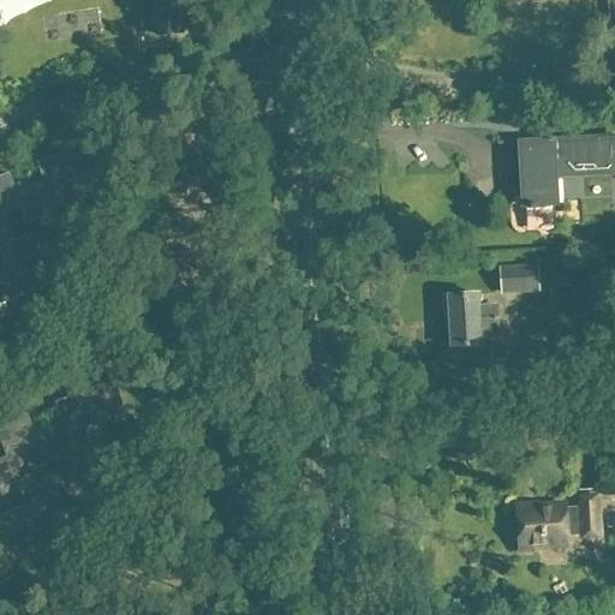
[(614,81),(614,0),(608,0),(610,36),(613,61),(602,63),(604,82),(614,81)]
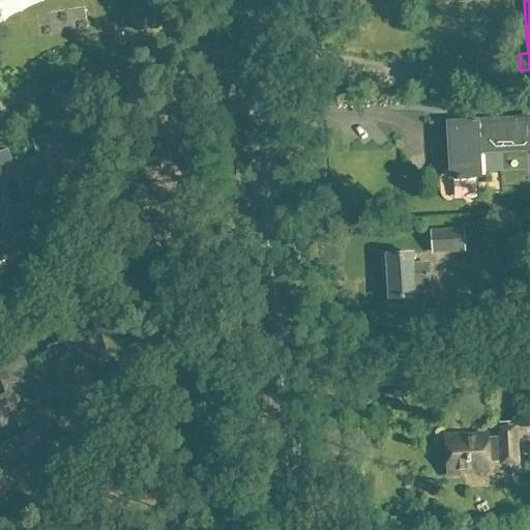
[(155,10),(134,12),(135,31),(157,30),(155,10)]
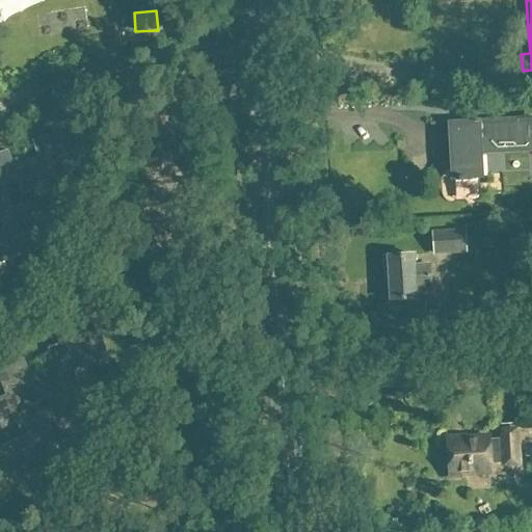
[(531,118),(451,123),(454,179),(481,178),(479,150),(531,147),(531,118)]
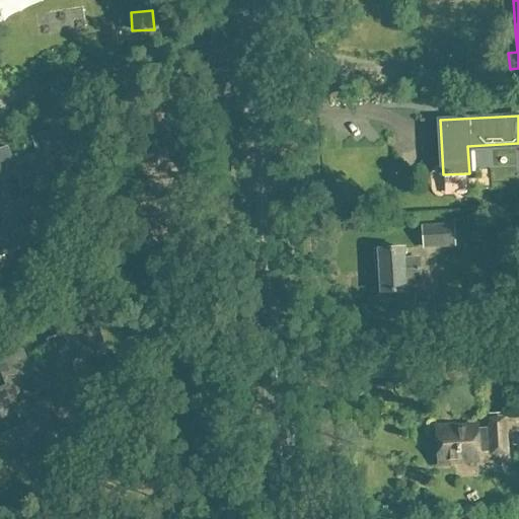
[(32,138),(39,153),(44,164),(69,154),(60,128),(32,138)]
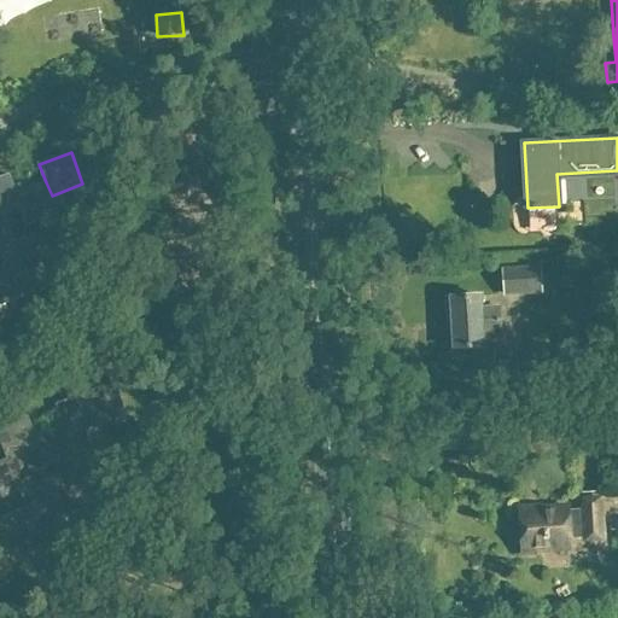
[(0,214),(3,214),(21,208),(16,193),(9,175),(0,178),(0,214)]
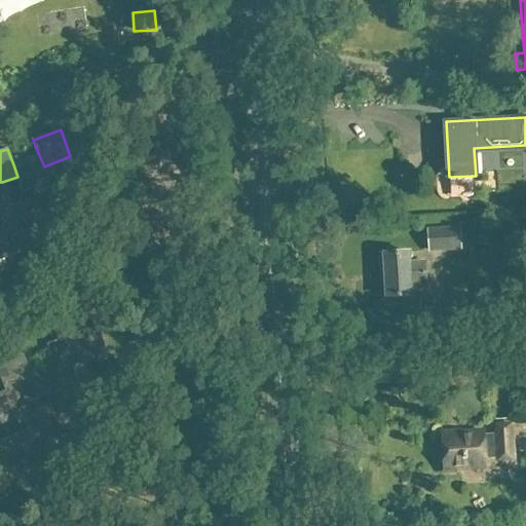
[(49,182),(44,166),(39,155),(13,164),(17,177),(24,192),(49,182)]
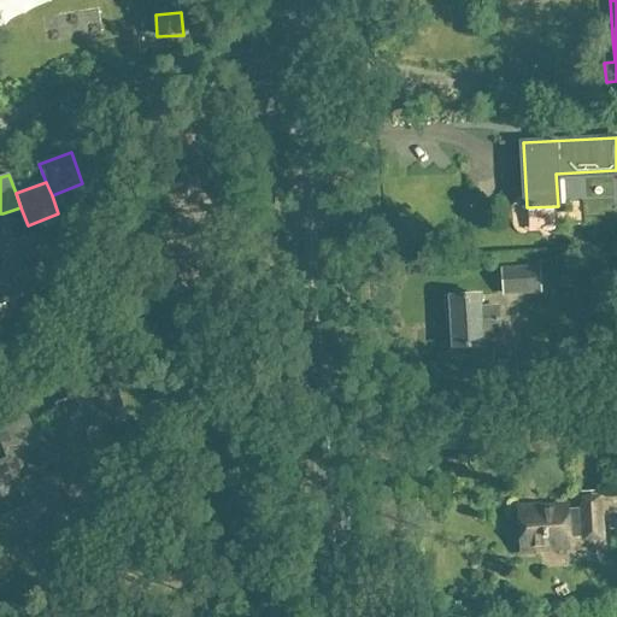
[(539,228),(571,227),(570,211),(538,212),(539,228)]
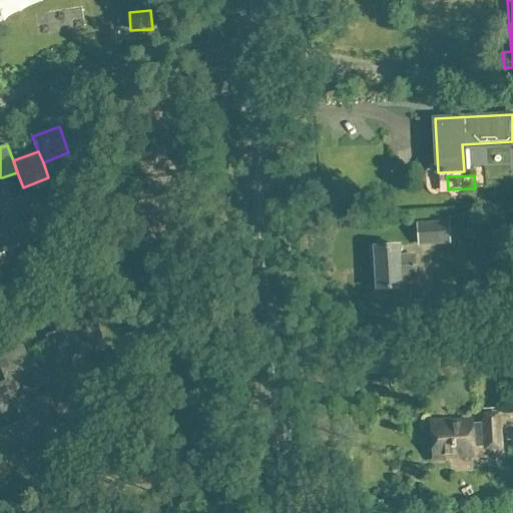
[(12,202),(2,177),(0,177),(0,206),(12,202)]
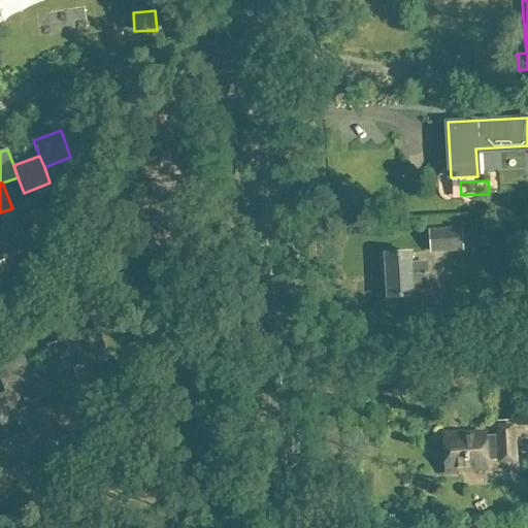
[(11,239),(11,238),(38,229),(28,202),(12,208),(0,212),(6,228),(6,227),(11,239)]
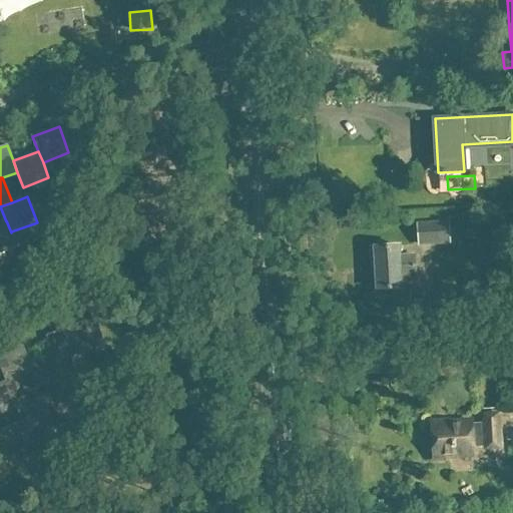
[(0,253),(17,247),(11,231),(11,232),(6,220),(6,221),(0,222),(0,253)]
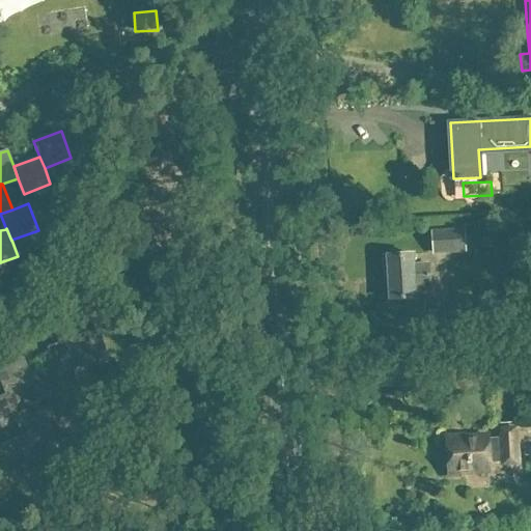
[(465,228),(430,231),(432,255),(467,253),(465,228)]
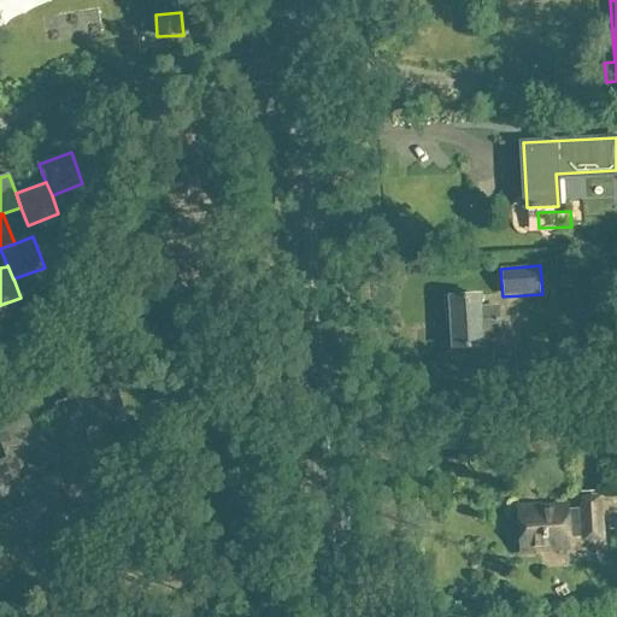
[(480,295),(450,298),(450,299),(446,299),(447,313),(451,313),(453,348),(483,346),(482,334),(499,333),(497,307),(481,309),(480,295)]
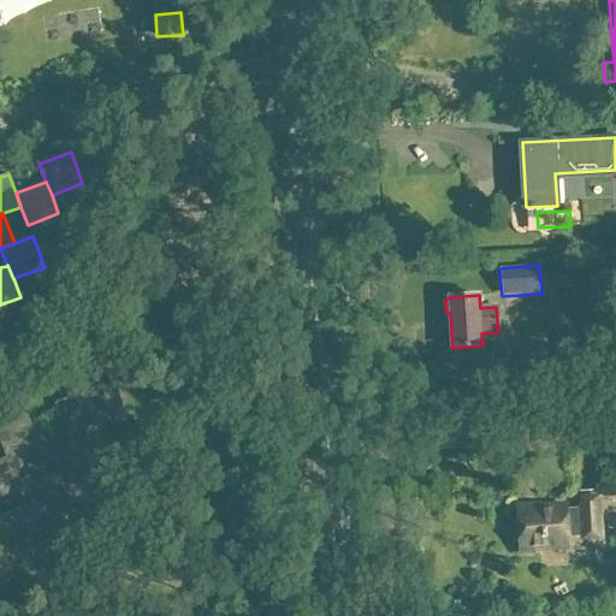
[(63,421),(64,421),(70,433),(112,416),(105,400),(118,394),(113,380),(55,403),(63,421)]
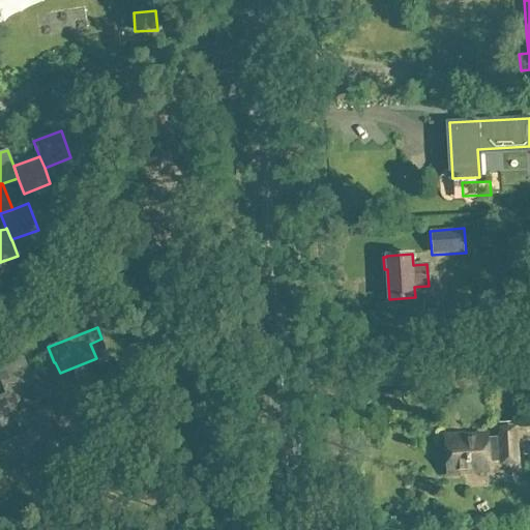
[(19,390),(33,384),(28,373),(29,373),(23,357),(0,365),(0,377),(6,393),(19,390)]
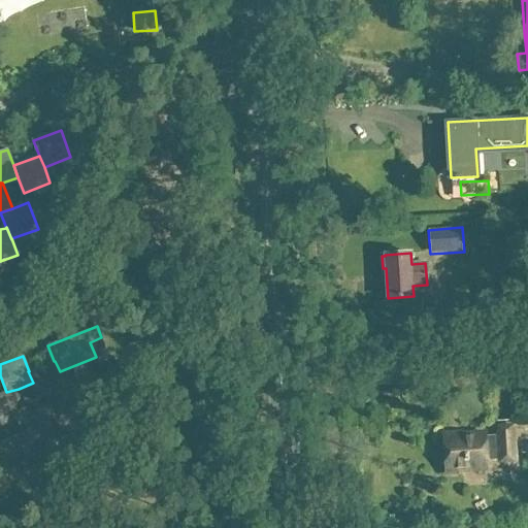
[(28,371),(33,383),(39,398),(66,388),(60,371),(55,361),(54,361),(29,371),(28,371)]
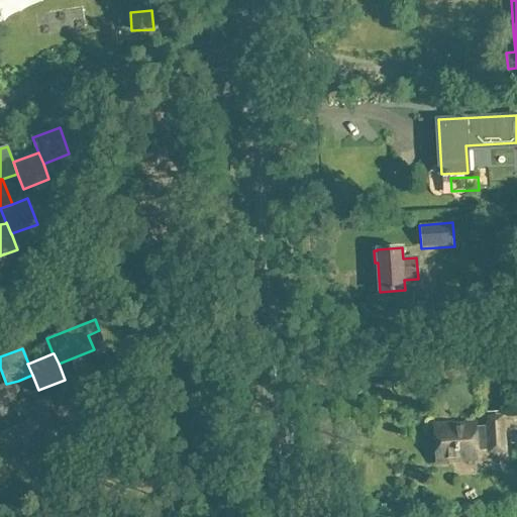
[(11,412),(16,410),(27,405),(18,381),(6,384),(0,386),(0,412),(1,416),(11,412)]
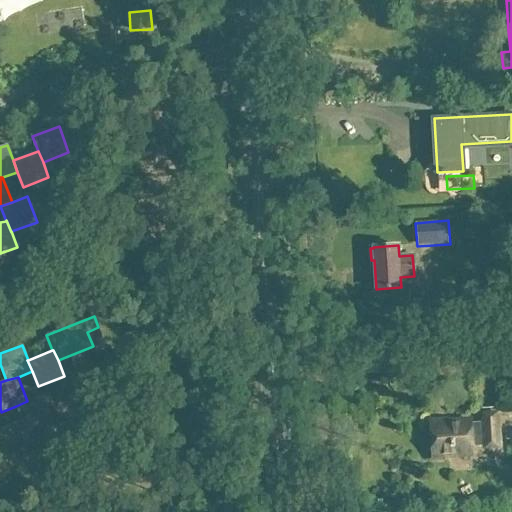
[(70,406),(71,394),(52,392),(51,405),(70,406)]
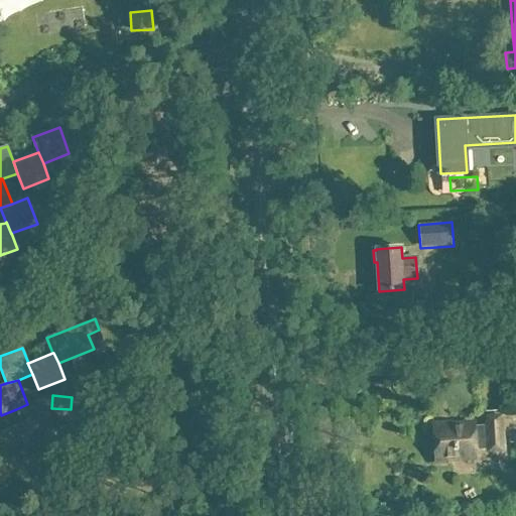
[(16,409),(22,423),(27,434),(27,433),(52,424),(42,398),(27,404),(16,409)]
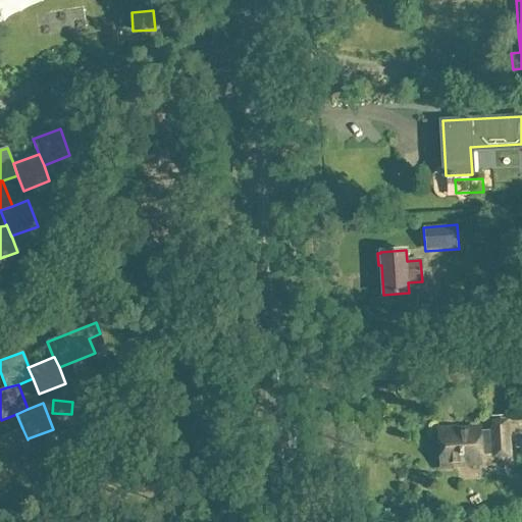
[(480,428),(439,431),(441,467),(482,464),(481,456),(494,455),(494,457),(510,456),(508,422),(492,423),(493,431),(480,432),(480,428)]
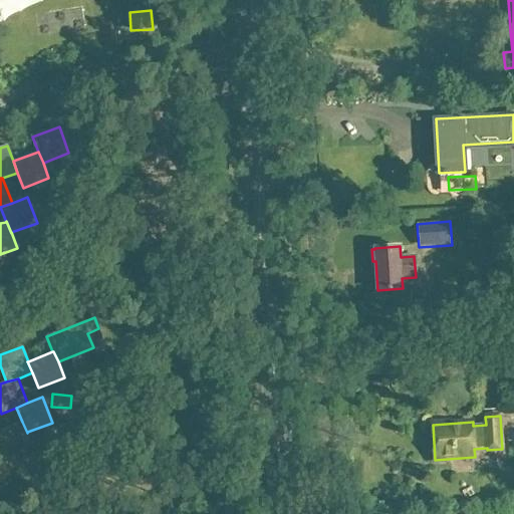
[(27,433),(22,422),(0,430),(0,460),(33,448),(27,432),(27,433)]
